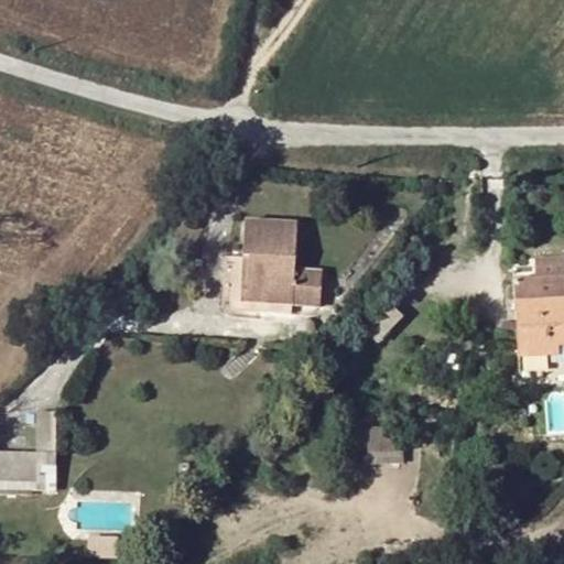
[(245,224),(243,259),(249,259),(248,292),(241,291),(241,294),(278,296),(278,304),(318,307),(320,272),(294,271),(296,226),(245,224)]
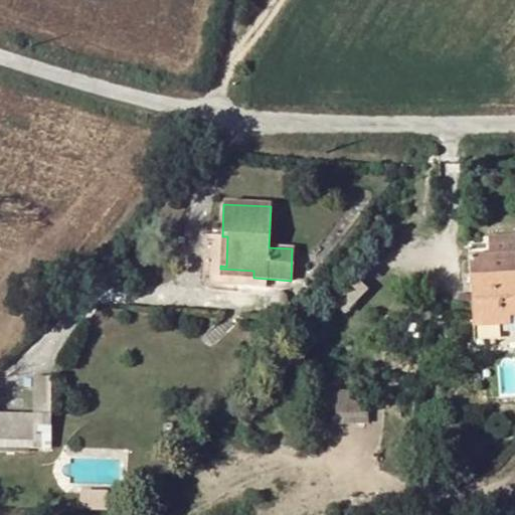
[(475,327),(503,326),(503,318),(511,317),(514,316),(514,253),(469,258),(475,325),(475,327)]
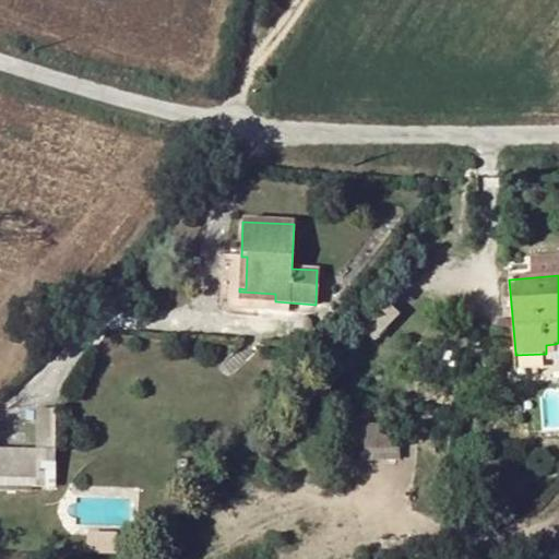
[(238,299),(275,301),(275,294),(239,292),(238,299)]
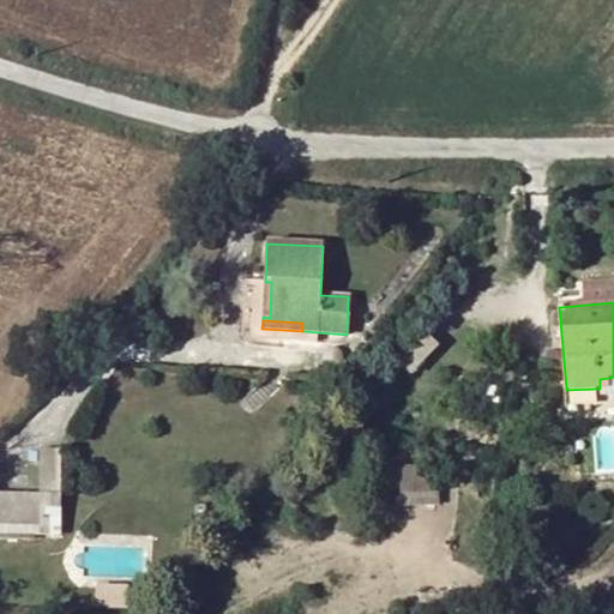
[(609,378),(600,379),(600,389),(609,387),(609,378)]
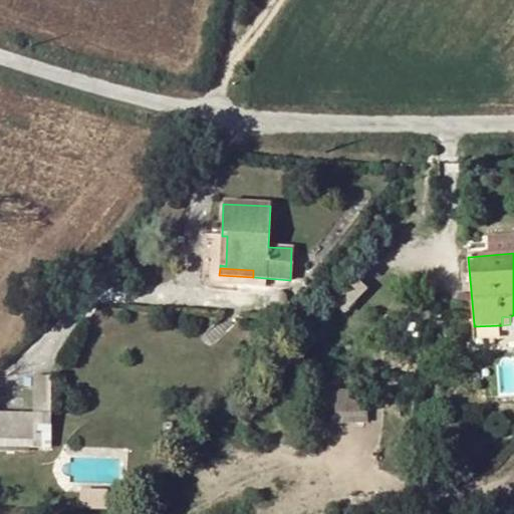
[(52,409),(53,372),(34,372),(33,409),(52,409)]
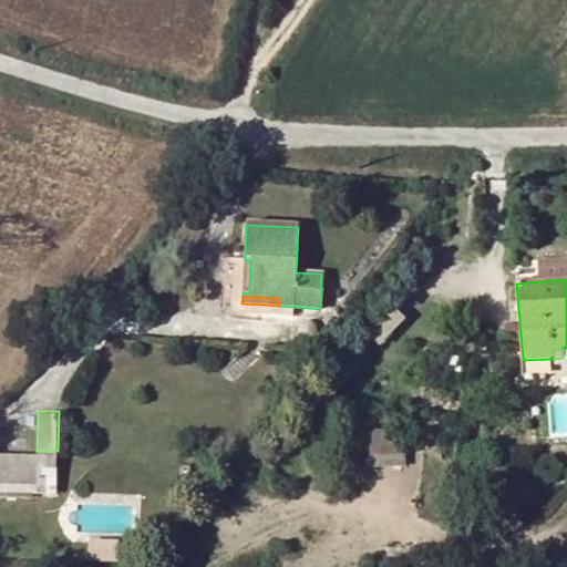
[(362,426),(363,465),(406,463),(404,424),(362,426)]
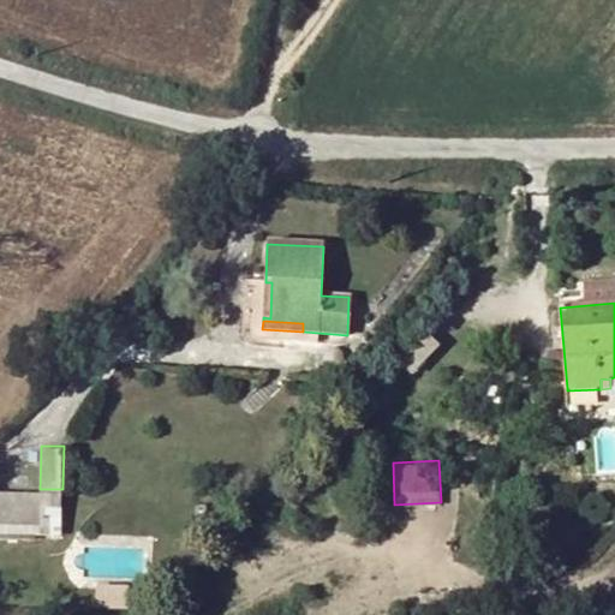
[(0,525),(42,526),(42,494),(0,493),(0,525)]
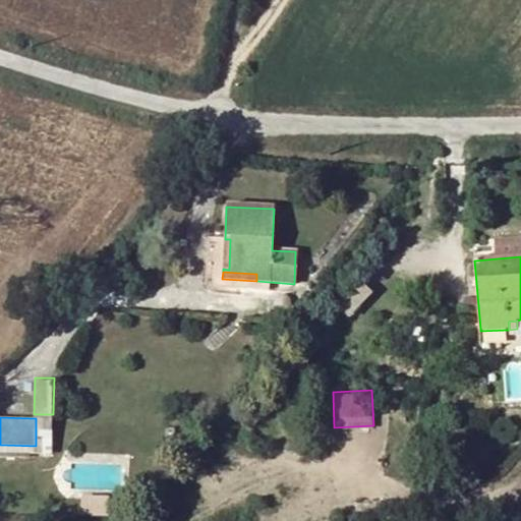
[(51,419),(36,418),(36,446),(51,446),(51,419)]
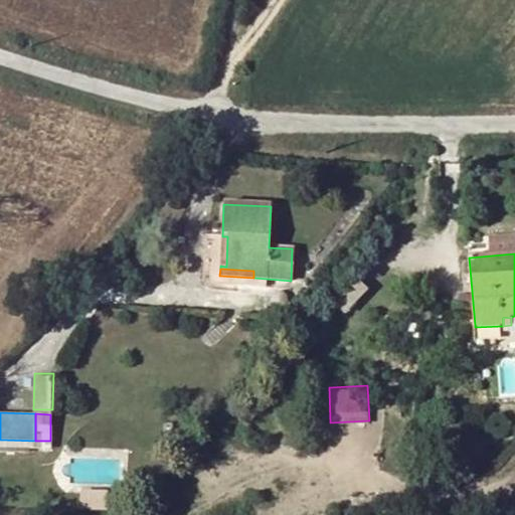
[(173,440),(173,423),(163,423),(163,440),(173,440)]
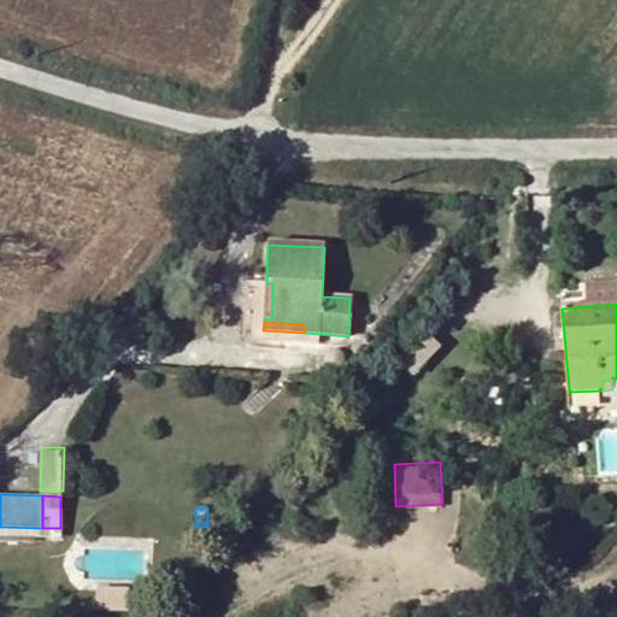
[(99,607),(130,605),(129,583),(98,585),(99,607)]
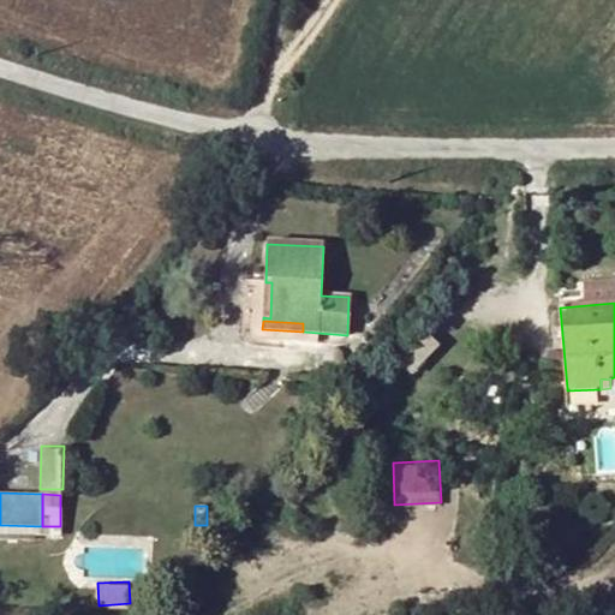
All buildings are outlined.
